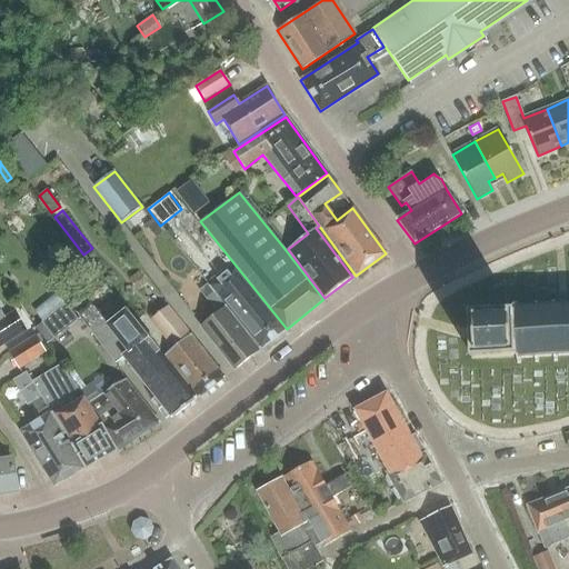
[(147,228),(156,239),(163,233),(155,222),(147,228)]
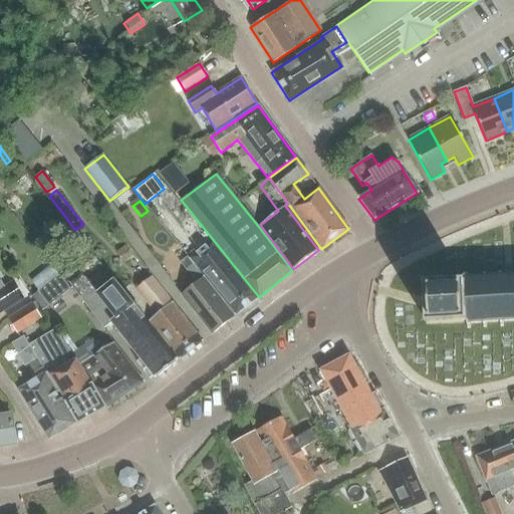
[(236,315),(258,297),(205,232),(182,250),(236,315)]
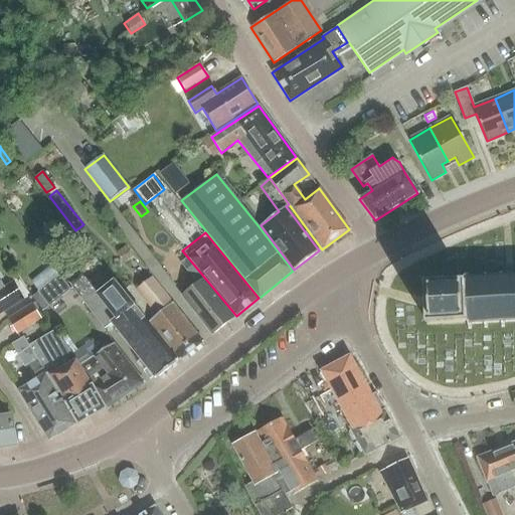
[(125,264),(135,256),(127,245),(117,253),(125,264)]
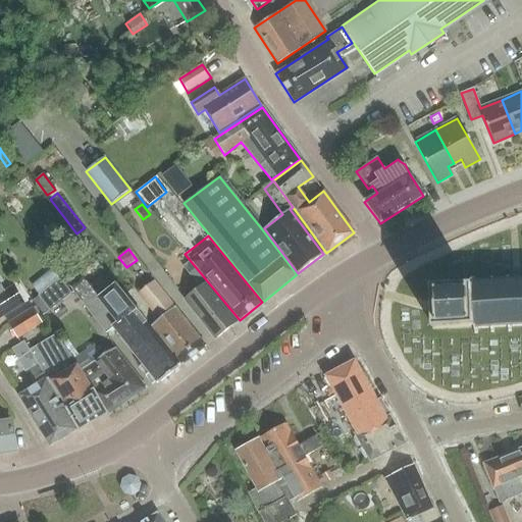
[(237,322),(194,268),(189,261),(183,266),(188,273),(187,274),(199,289),(184,301),(214,340),(237,322)]
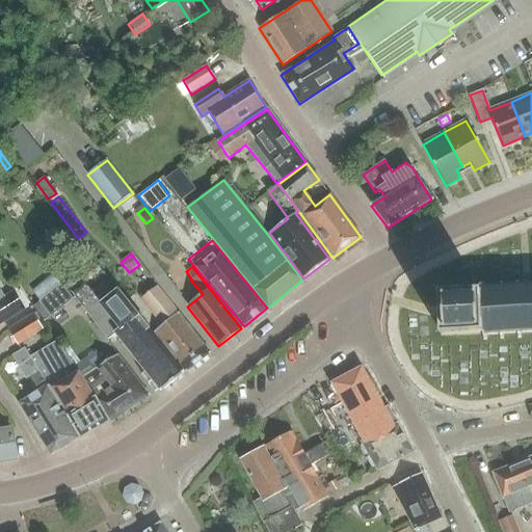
[(483,340),(531,338),(531,281),(480,284),(481,291),(440,293),(441,335),(482,334),(483,340)]
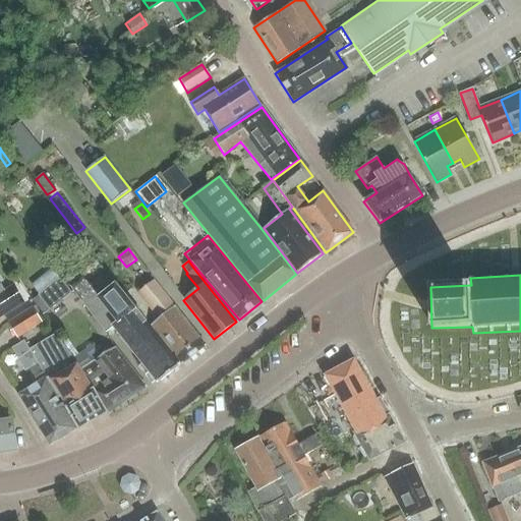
[(72,293),(61,278),(39,296),(50,310),(72,293)]
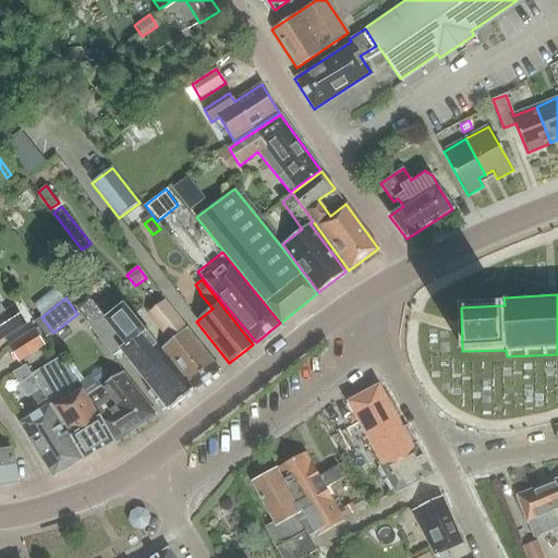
[(147,313),(169,342),(161,349),(194,390),(220,371),(186,328),(186,329),(164,300),(147,313)]
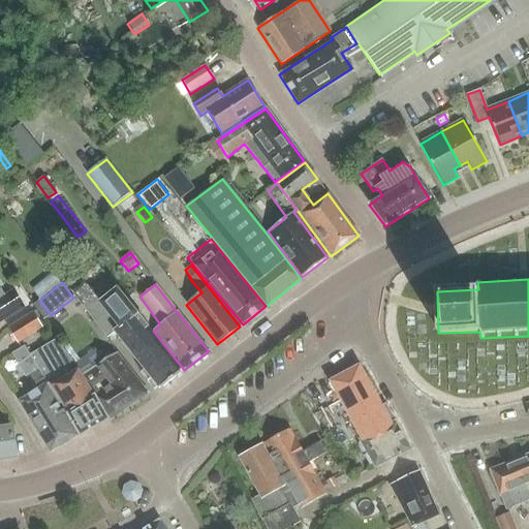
[(0,288),(0,321),(24,307),(13,289),(4,296),(0,288)]
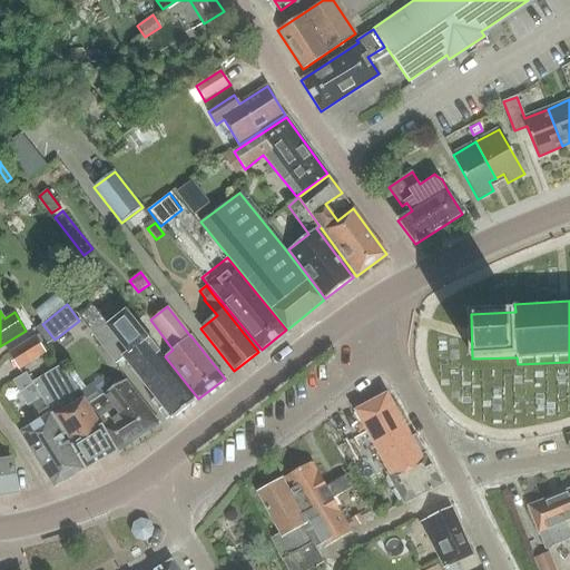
[(172,420),(197,400),(126,312),(96,336),(116,362),(123,357),(172,420)]
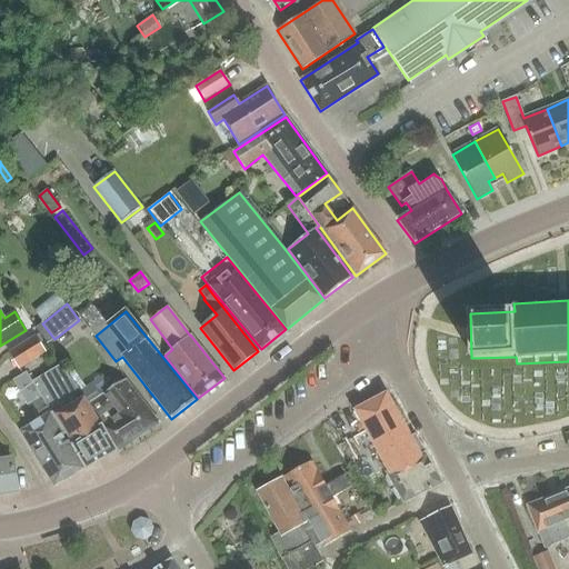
[(46,352),(36,335),(7,352),(18,370),(46,352)]
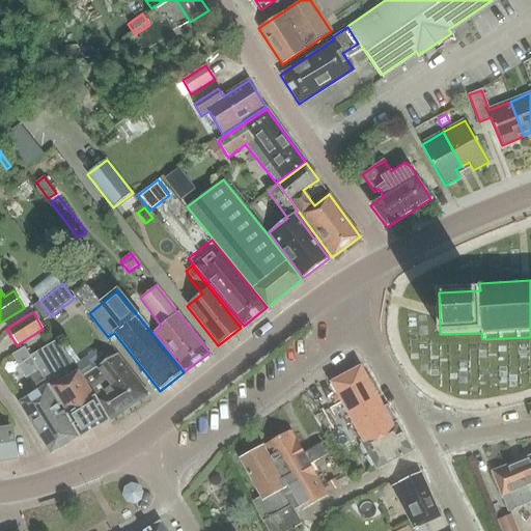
[(78,369),(76,370),(56,341),(30,357),(29,358),(51,393),(53,391),(81,437),(108,421),(78,369)]
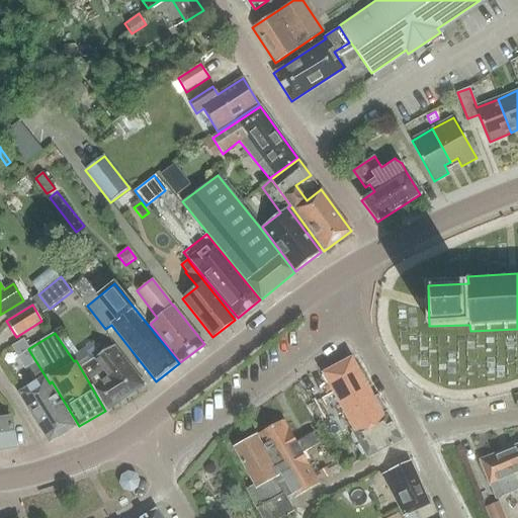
[(28,349),(29,348),(23,339),(11,346),(17,356),(16,356),(24,369),(28,366),(37,380),(17,393),(50,443),(77,427),(50,383),(28,349)]
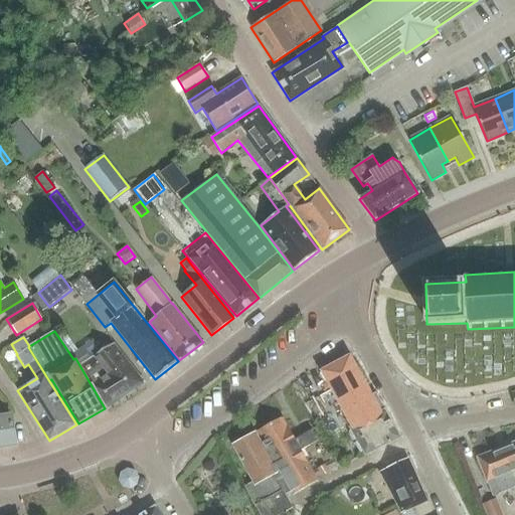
[(144,384),(114,344),(91,357),(82,346),(77,350),(72,343),(67,347),(71,352),(75,358),(105,408),(144,384)]
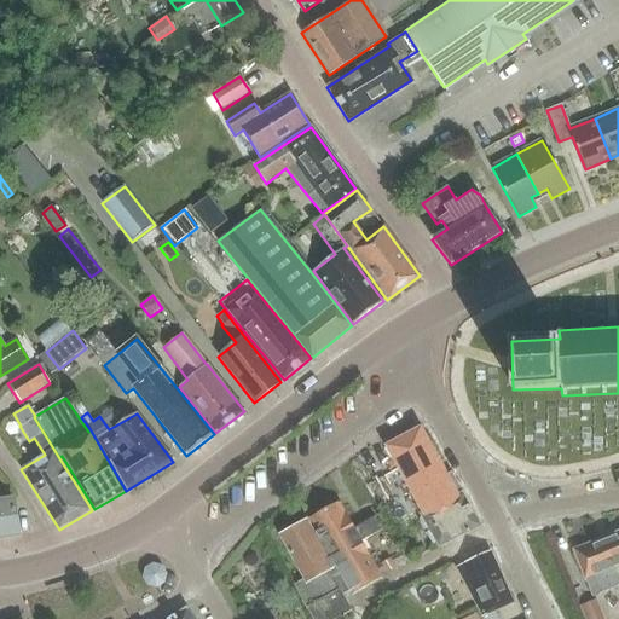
[(439,547),(480,526),(451,475),(446,476),(421,427),(386,445),(422,514),(421,514),(439,547)]
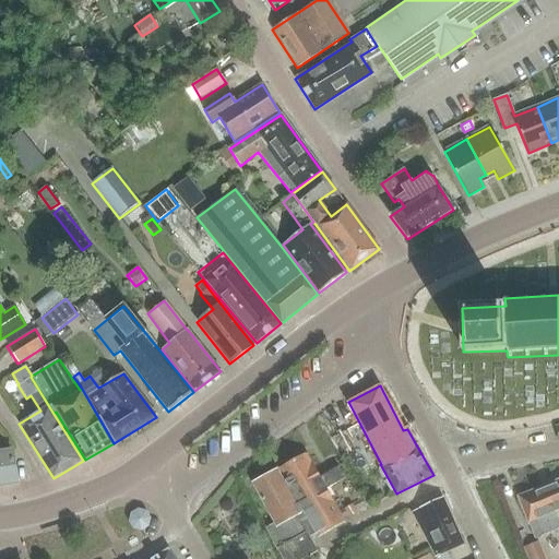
[(0,485),(16,483),(12,451),(0,452),(0,485)]
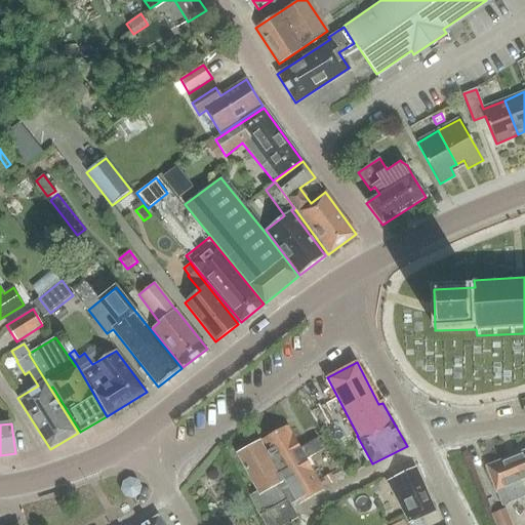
[(317,438),(299,448),(287,426),(237,453),(257,491),(249,496),(265,524),(285,524),(297,518),(290,505),(297,500),(299,503),(323,490),(306,459),(324,449),(317,438)]
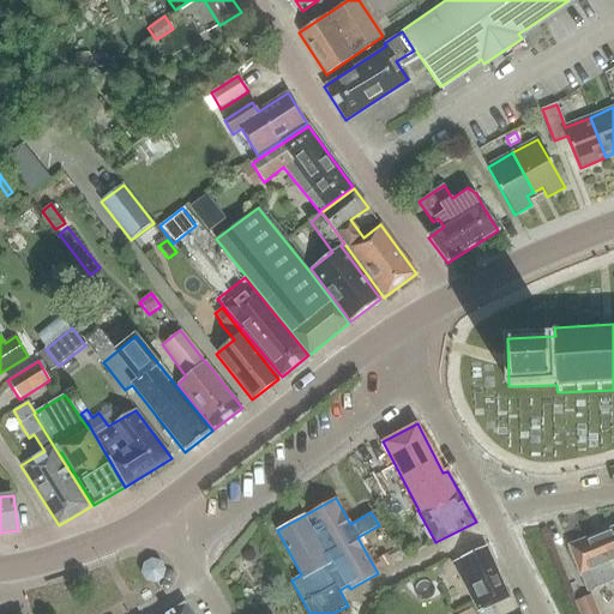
[(613,527),(599,534),(613,575),(613,527)]
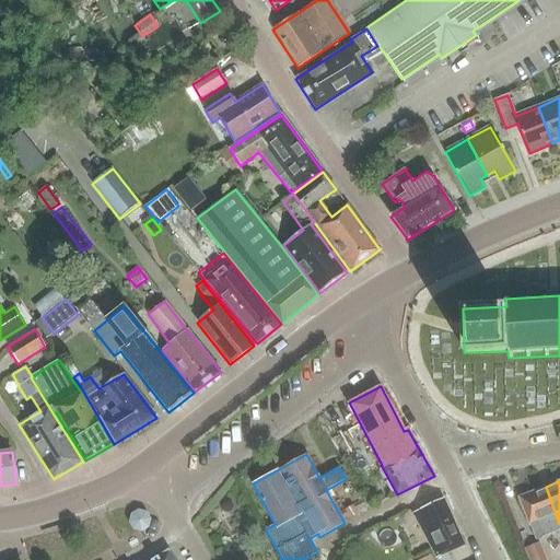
[(535,540),(559,529),(559,524),(546,487),(518,498),(535,540)]
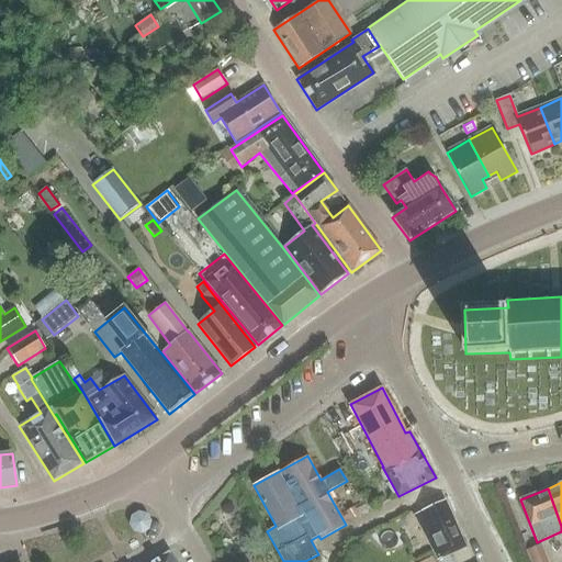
[(424,537),(456,525),(445,501),(413,515),(424,537)]
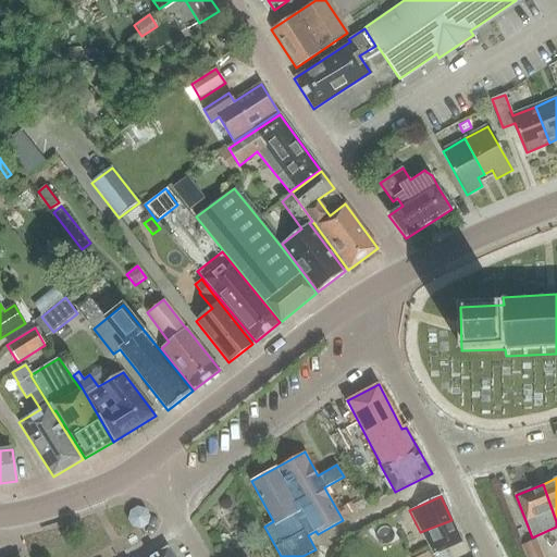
[(393,525),(403,520),(398,512),(388,518),(393,525)]
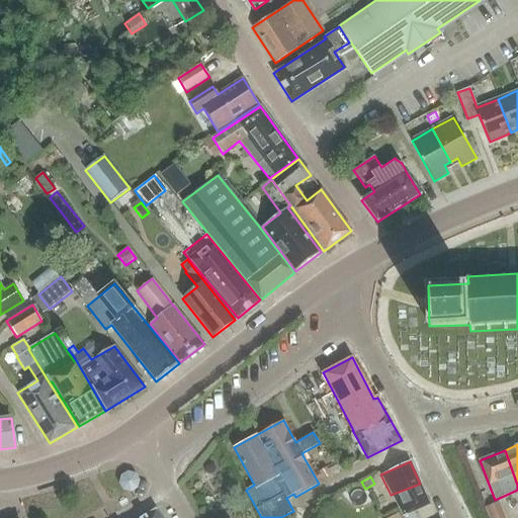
[(417,517),(415,511),(429,505),(420,484),(391,495),(403,517),(417,517)]
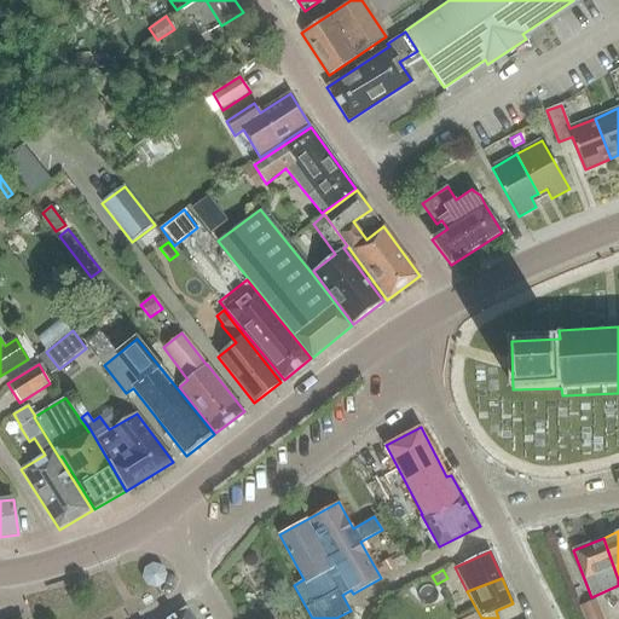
[(580,607),(584,618),(602,618),(596,601),(580,607)]
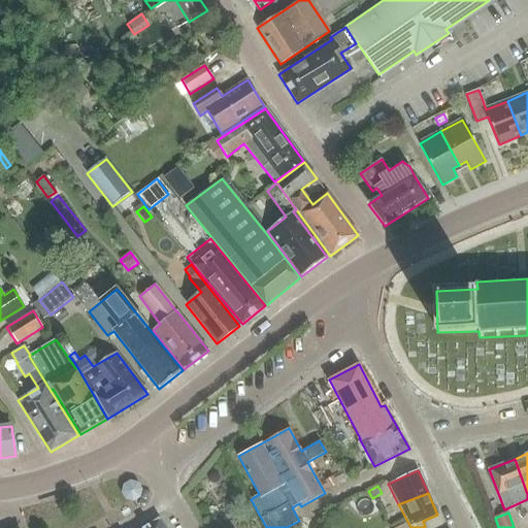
[(164,527),(159,519),(143,527),(164,527)]
